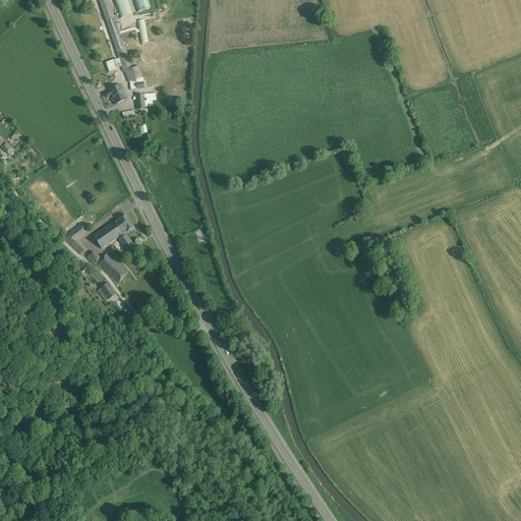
[(115,18),(108,0),(99,0),(106,21),(115,18)]
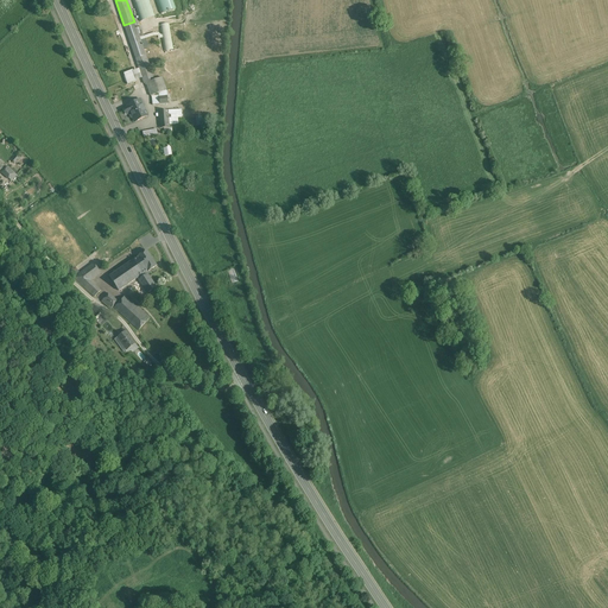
[(133,0),(139,21),(154,18),(149,0),(133,0)]
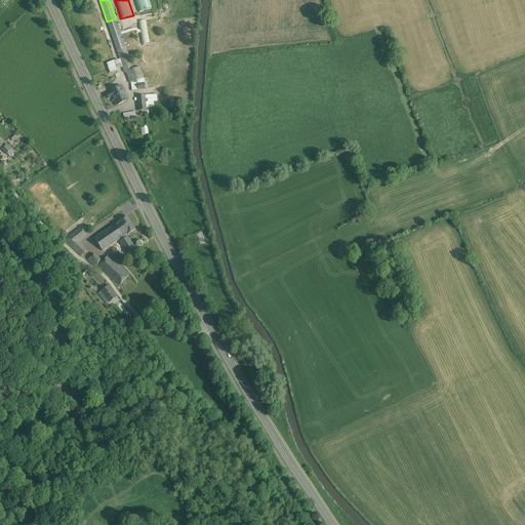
[(121,35),(116,18),(107,22),(117,50),(126,47),(123,41),(121,35)]
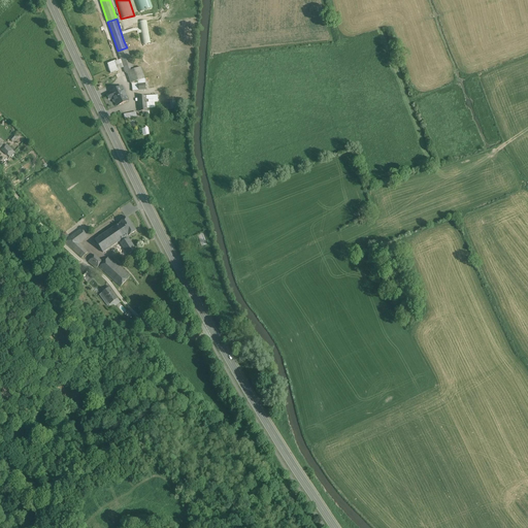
[(146,21),(139,23),(142,43),(151,42),(146,21)]
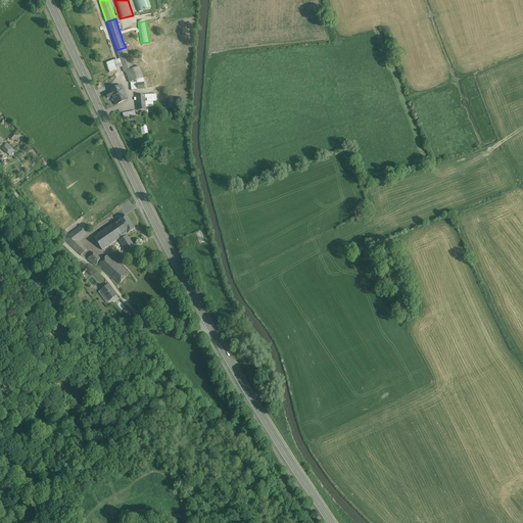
[(126,47),(116,50),(124,73),(126,72),(133,69),(126,47)]
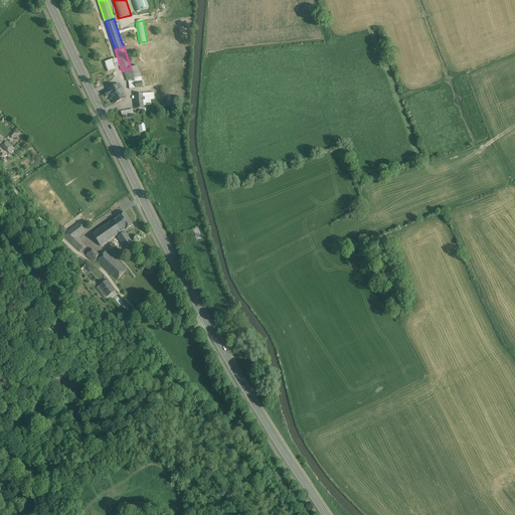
[(115,68),(112,59),(104,61),(108,71),(115,68)]
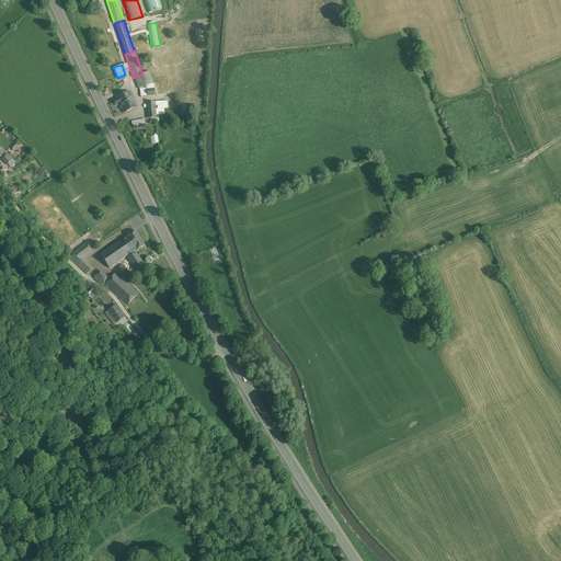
[(142,75),(135,77),(139,89),(147,87),(153,83),(149,71),(142,75)]
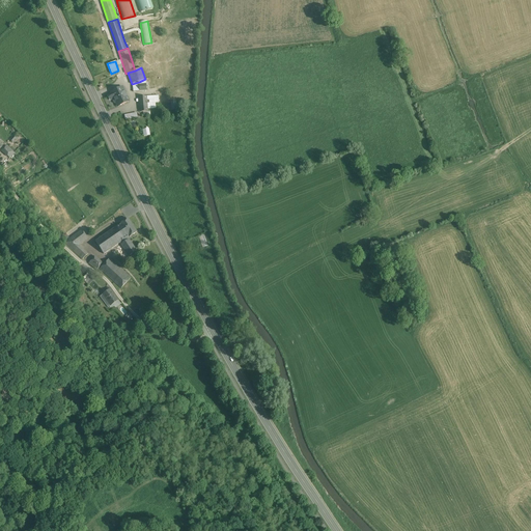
[(146,84),(139,85),(139,83),(133,84),(133,92),(147,90),(146,84)]
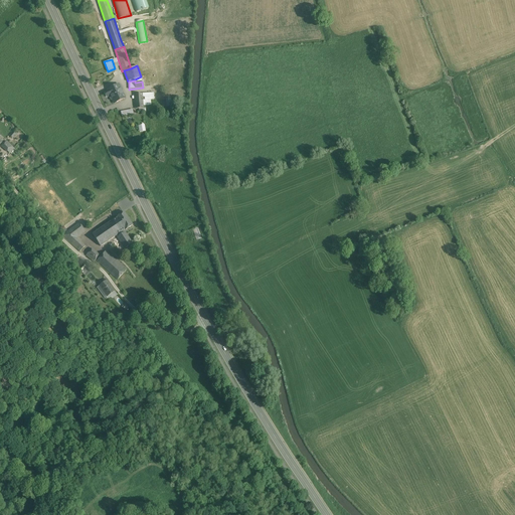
[(119,84),(108,90),(108,91),(106,92),(105,93),(107,97),(108,98),(111,96),(115,104),(126,99),(122,91),(123,91),(122,87),(120,88),(119,84)]
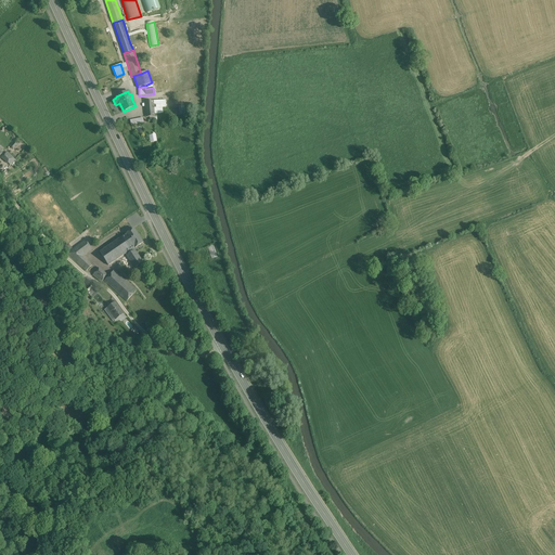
[(166,100),(145,101),(146,113),(146,117),(150,117),(155,117),(155,114),(163,113),(163,107),(166,106),(166,100)]
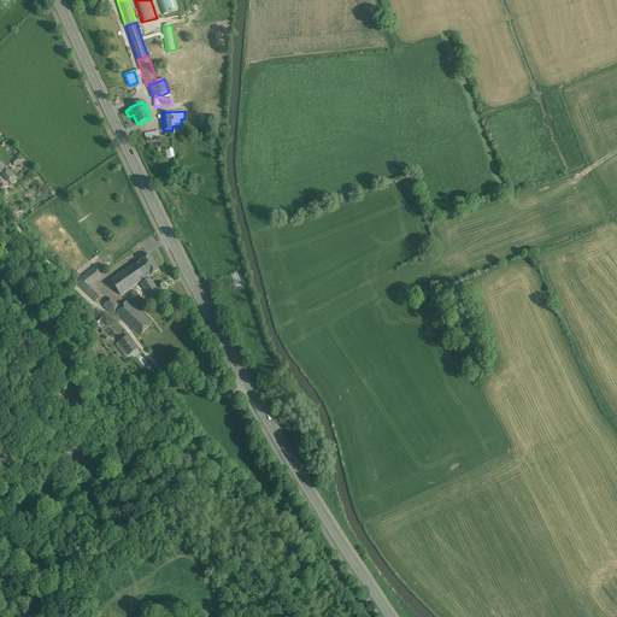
[(1,175),(9,181),(13,176),(6,170),(1,175)]
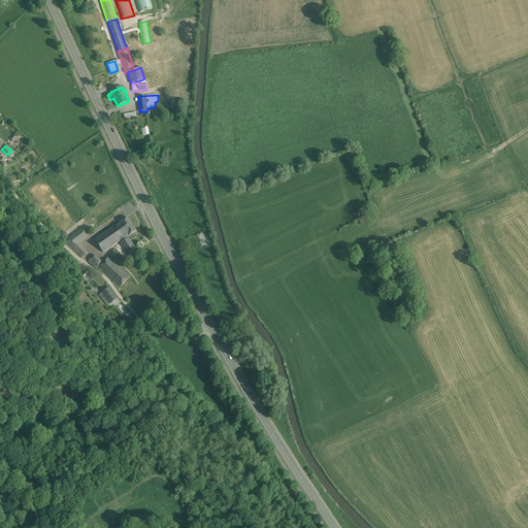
[(136,230),(128,217),(120,222),(128,234),(129,235),(136,230)]
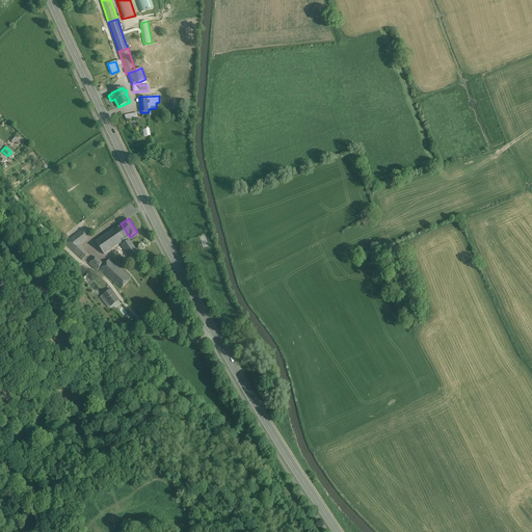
[(121,223),(96,240),(104,253),(129,236),(121,223)]
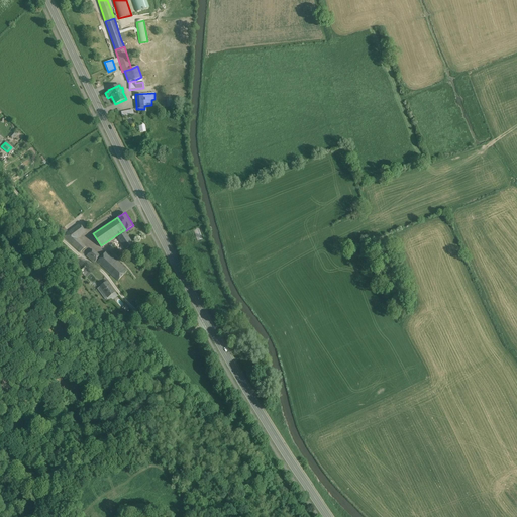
[(87,244),(78,235),(87,229),(81,221),(64,232),(81,249),(87,244)]
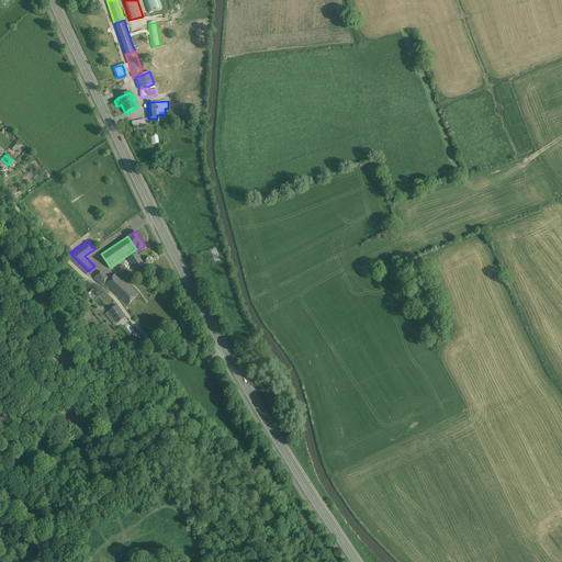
[(211,249),(214,261),(220,259),(215,247),(211,249)]
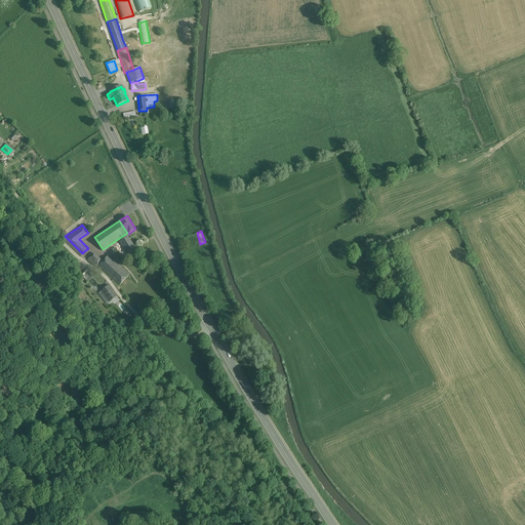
[(135,247),(127,236),(120,241),(127,252),(135,247)]
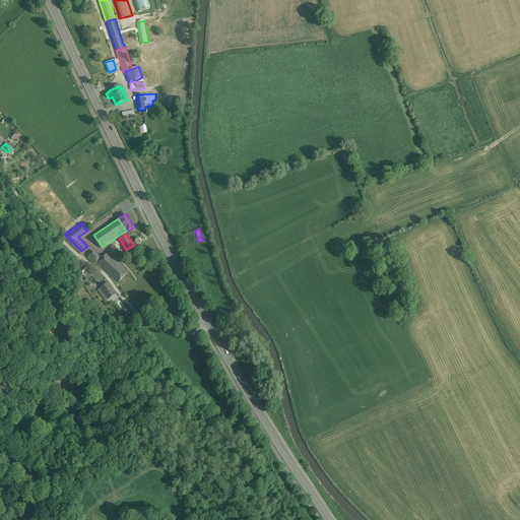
[(93,249),(86,255),(94,263),(101,257),(93,249)]
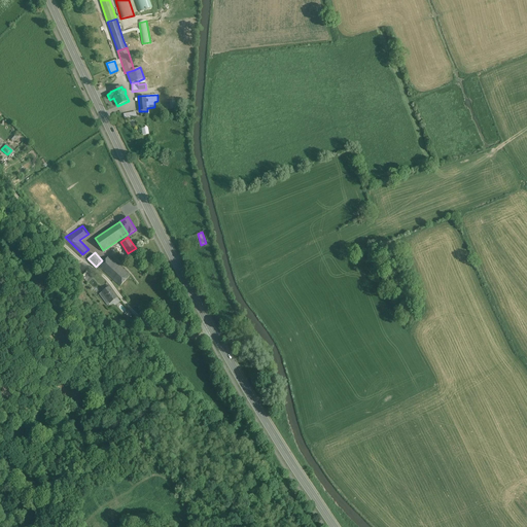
[(130,274),(109,254),(99,266),(120,285),(130,274)]
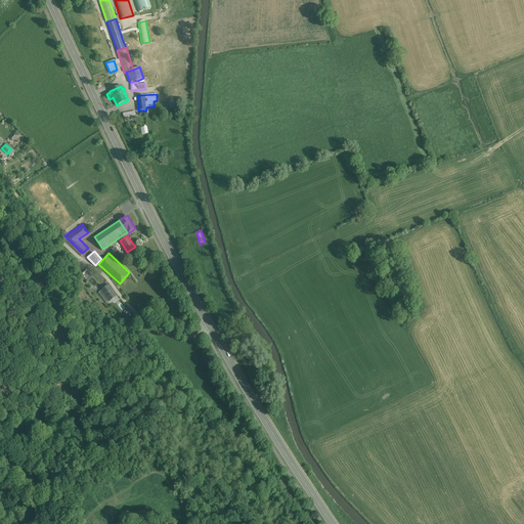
[(88,270),(83,274),(87,278),(92,274),(88,270)]
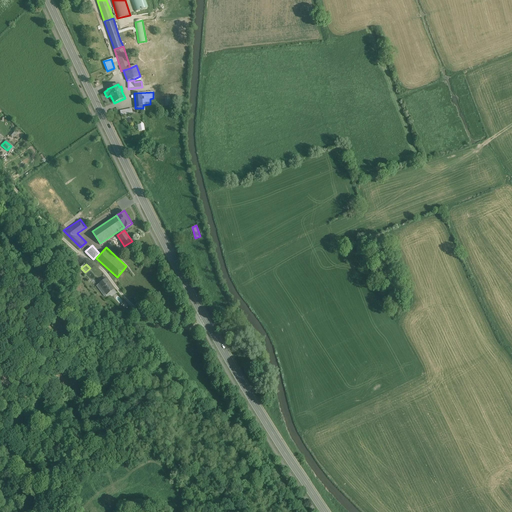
[(106,278),(99,283),(106,294),(114,289),(106,278)]
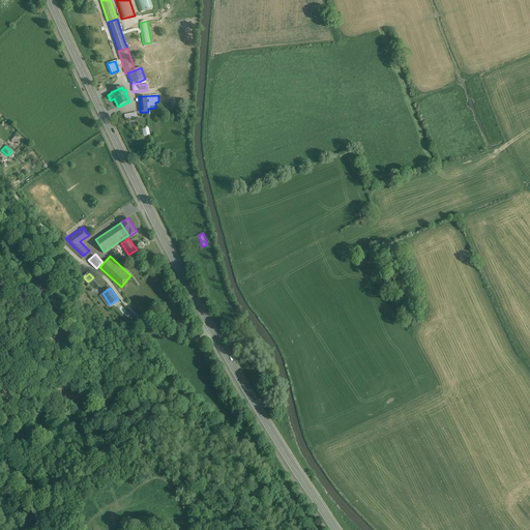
[(108,306),(110,304),(102,293),(100,294),(108,306)]
